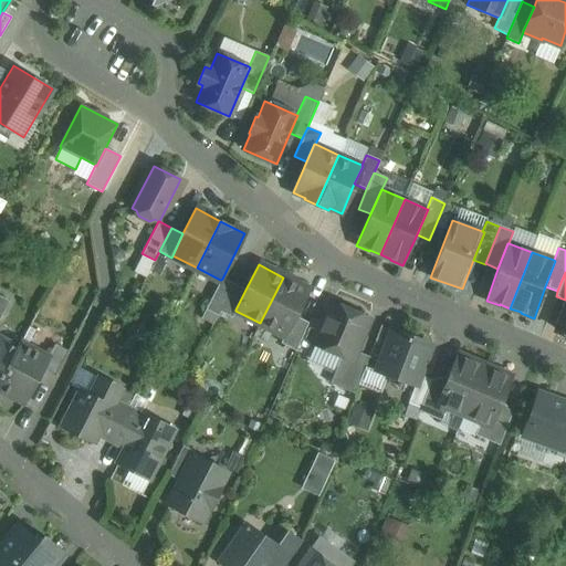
[(283,278),(260,323),(284,335),(295,316),(308,290),(283,278)]
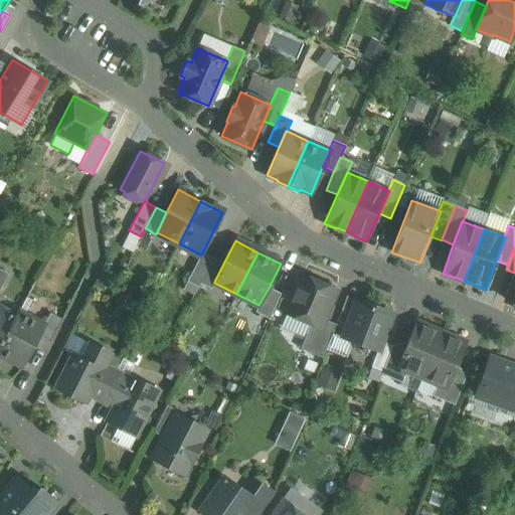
[(200,254),(187,282),(198,288),(200,284),(213,259),(202,253),(201,254),(200,254)]
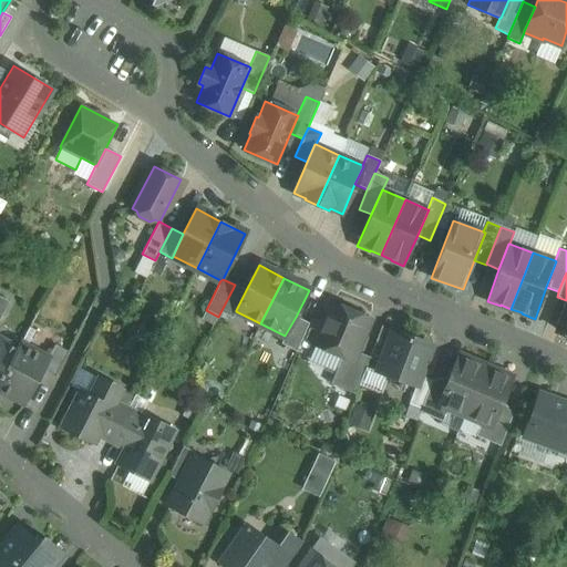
[(235,285),(220,312),(233,318),(236,311),(236,310),(246,290),(235,285)]
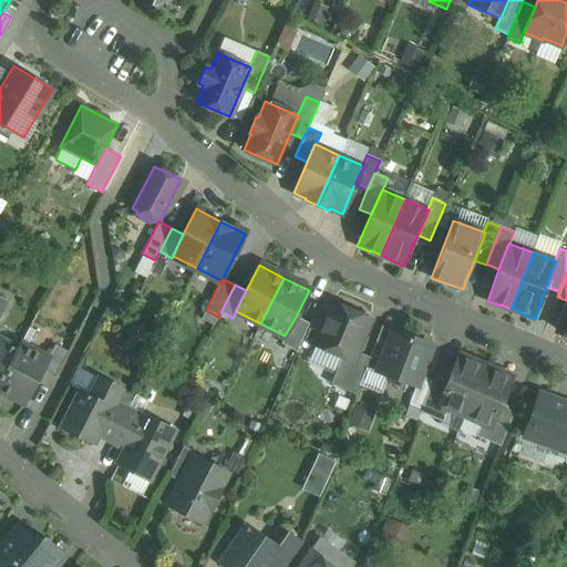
[(0,296),(0,319),(9,301),(0,296)]
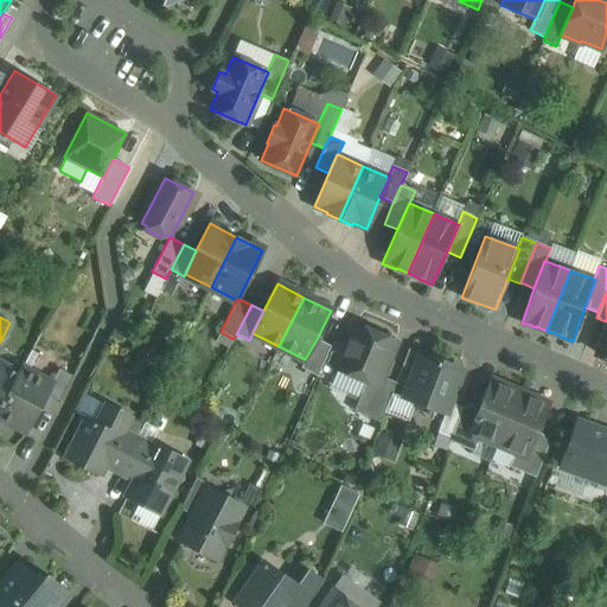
[(395,340),(356,325),(337,369),(365,382),(376,385),(381,376),(395,340)]
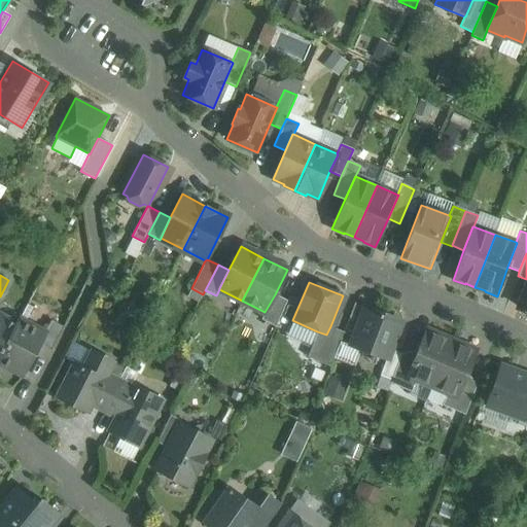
[(287,301),(275,294),(265,312),(261,319),(275,326),(287,301)]
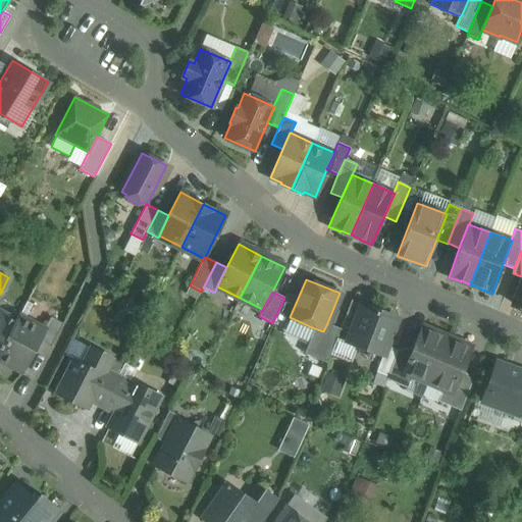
[(397,317),(362,305),(349,343),(357,346),(357,347),(359,352),(365,354),(370,352),(371,351),(382,355),(385,346),(397,317)]
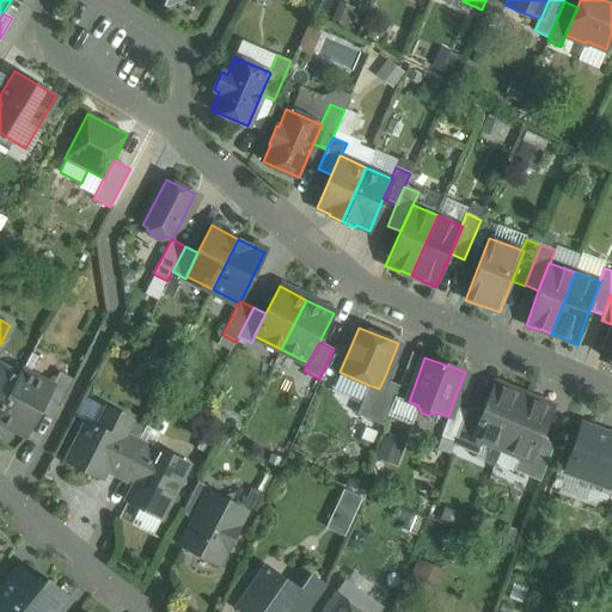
[(19,377),(0,366),(0,412),(19,377)]
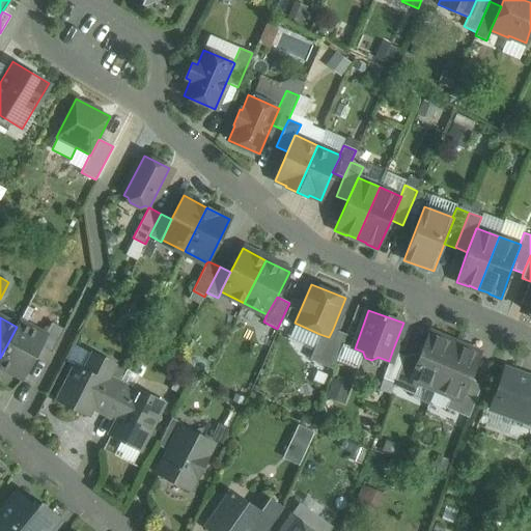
[(45,335),(19,322),(17,327),(0,358),(0,364),(23,378),(39,346),(46,335),(45,335)]
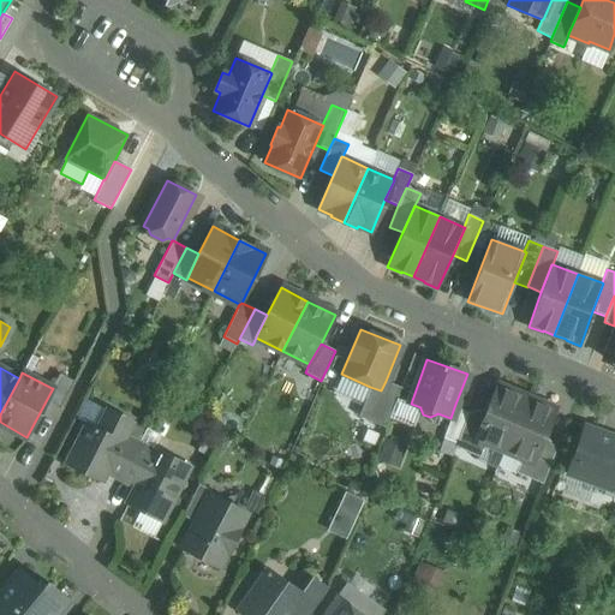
[(75,381),(60,374),(52,388),(53,388),(46,401),(59,408),(75,381)]
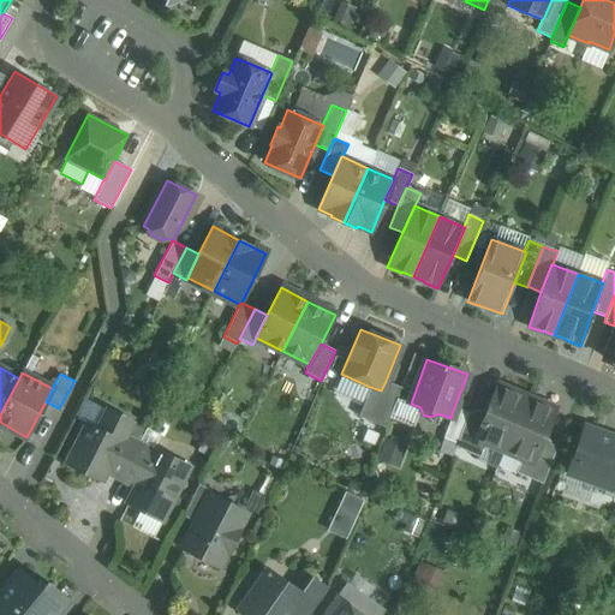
[(381,390),(370,387),(358,416),(386,428),(400,387),(386,381),(381,390)]
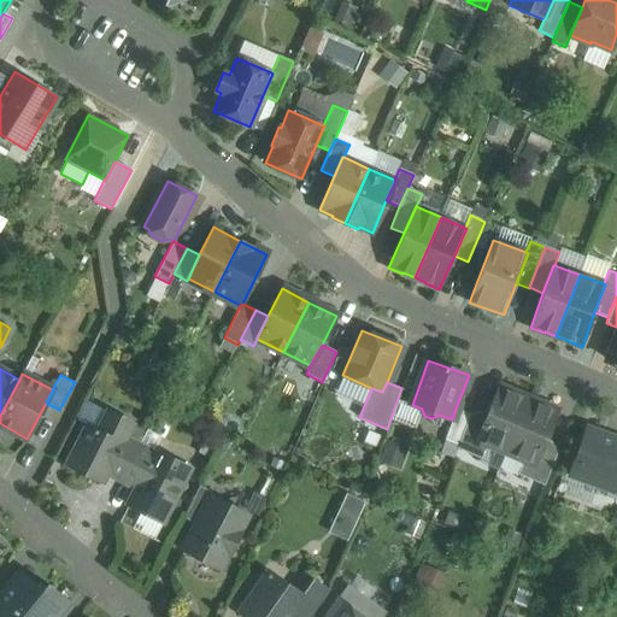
[(528,400),(499,387),(485,419),(476,440),(487,445),(505,452),(528,400)]
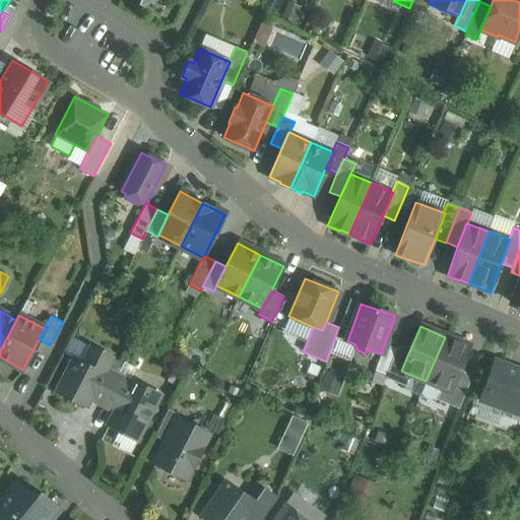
[(469,347),(445,337),(426,381),(441,387),(451,391),(458,375),(469,347)]
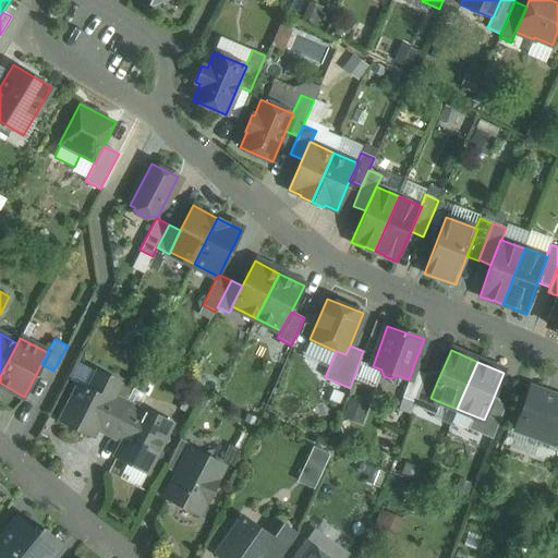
[(409,379),(402,398),(414,402),(425,374),(412,370),(409,379)]
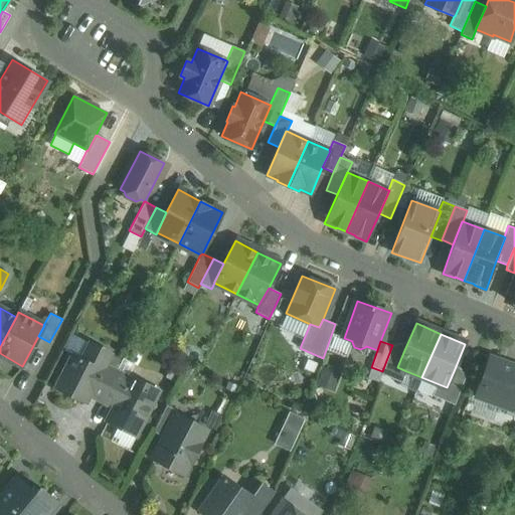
[(89,343),(80,359),(71,355),(55,387),(86,402),(93,389),(105,365),(110,355),(111,354),(89,343)]
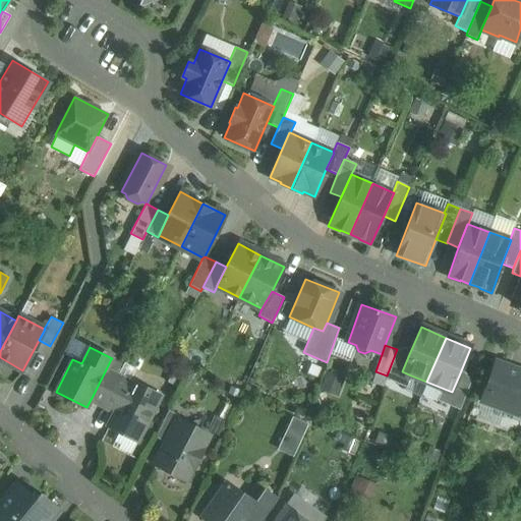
[(409,354),(397,349),(387,375),(386,379),(406,388),(411,375),(402,371),(409,354)]
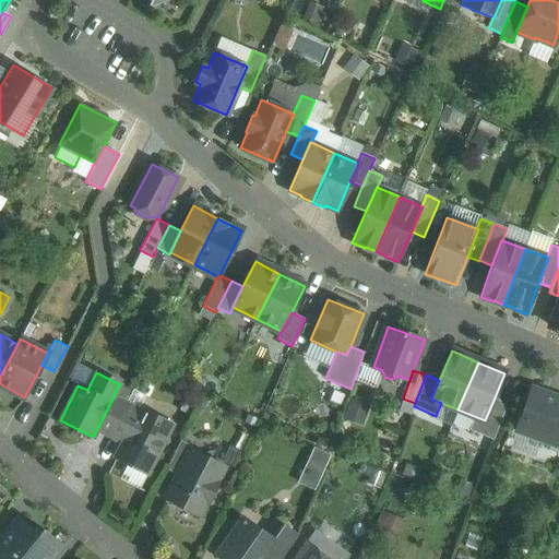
[(130,391),(119,385),(114,396),(125,402),(130,391)]
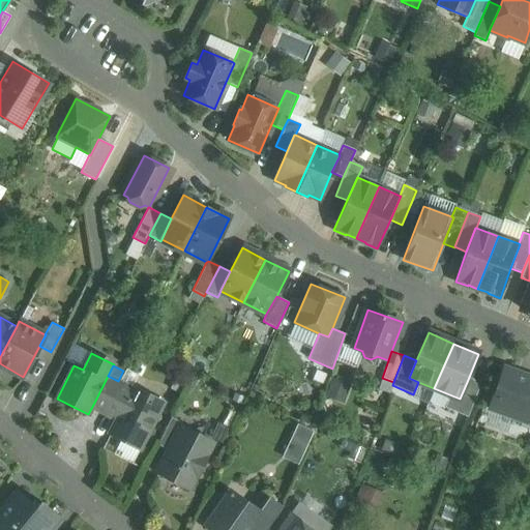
[(504,369),(491,403),(490,408),(526,421),(529,410),(529,377),(528,377),(529,375),(518,372),(517,373),(504,369)]
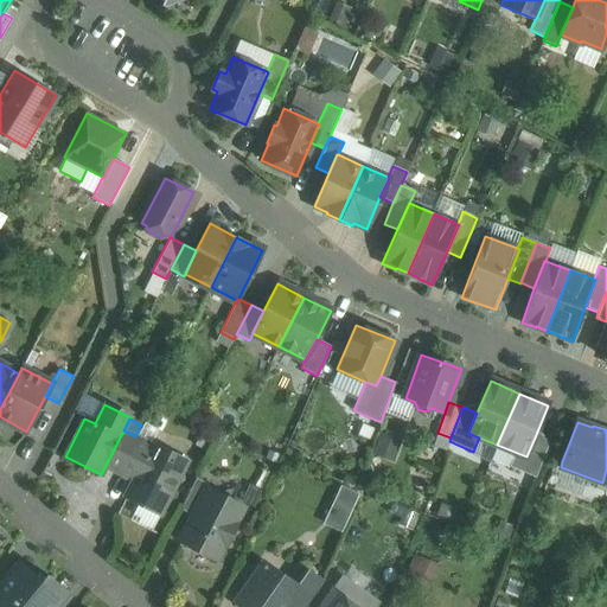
[(123,430),(109,459),(122,466),(138,438),(135,436),(123,430)]
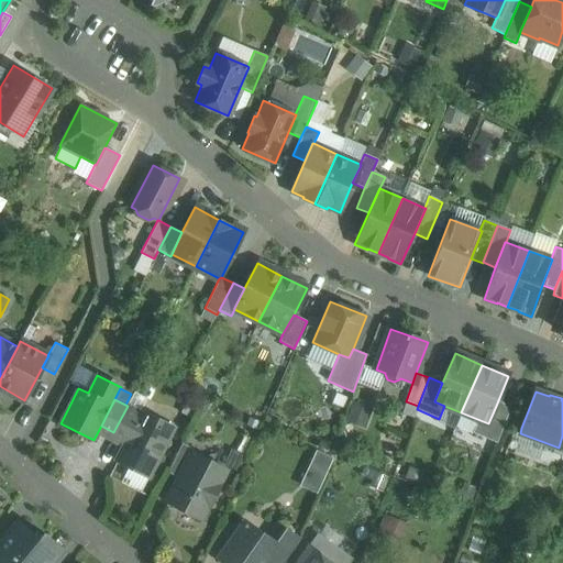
[(174,428),(141,410),(140,412),(128,406),(113,432),(110,440),(122,446),(116,460),(148,477),(174,428)]
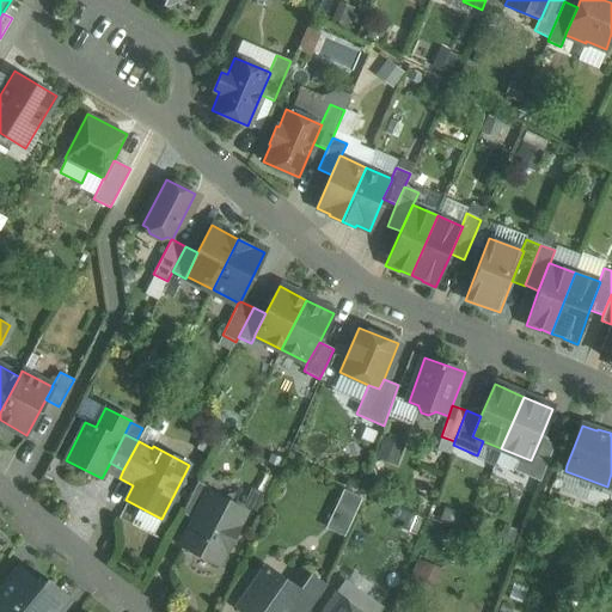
[(531,460),(519,456),(513,470),(540,482),(554,447),(539,441),(531,460)]
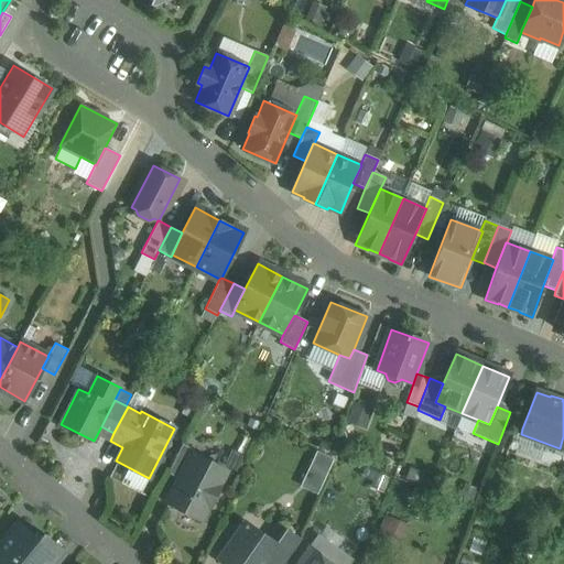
[(183,444),(167,473),(179,479),(193,453),(194,453),(195,451),(183,444)]
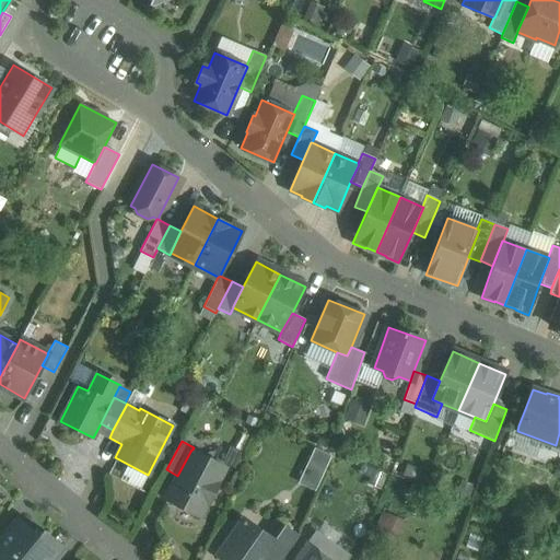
[(315,446),(301,481),(318,489),(333,453),(315,446)]
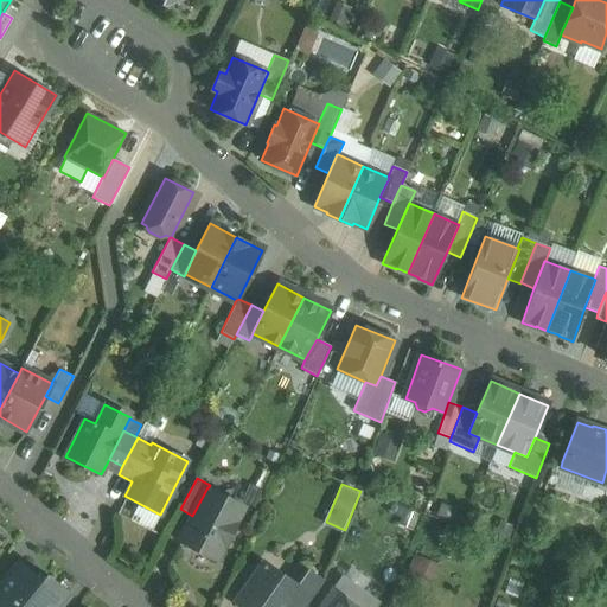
[(209,487),(208,487),(192,516),(179,541),(216,560),(223,545),(225,547),(237,523),(235,522),(243,506),(209,487)]
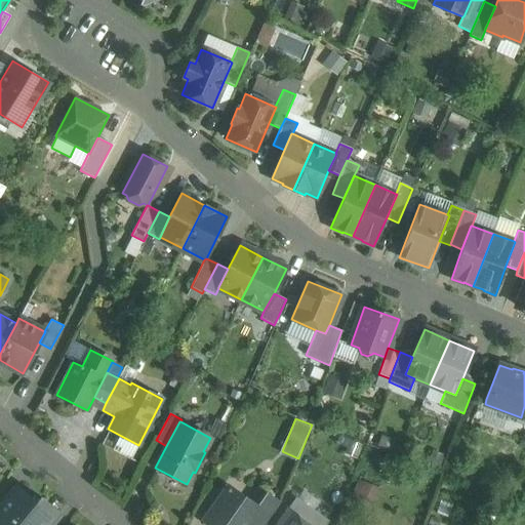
[(15,524),(37,501),(17,485),(0,506),(0,524),(15,524)]
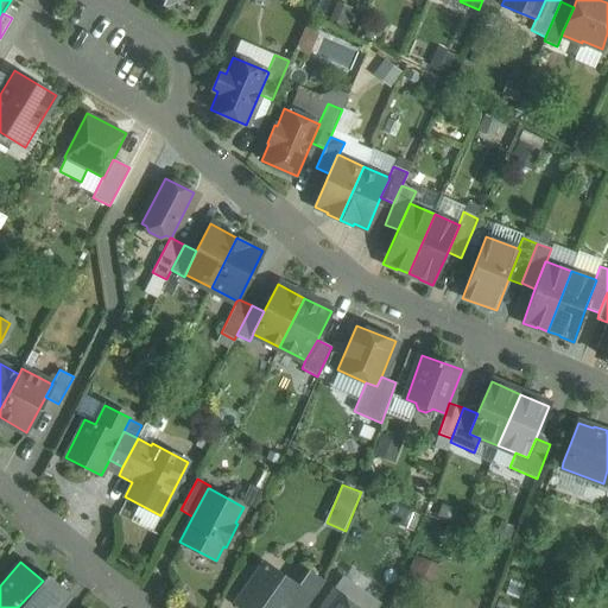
[(264,564),(236,602),(245,607),(285,607),(286,607),(299,589),(298,588),(264,564)]
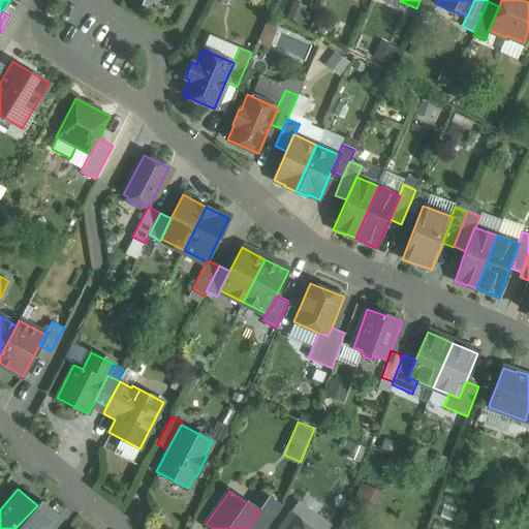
[(266,528),(281,508),(269,499),(259,511),(260,512),(249,528),(250,528),(266,528)]
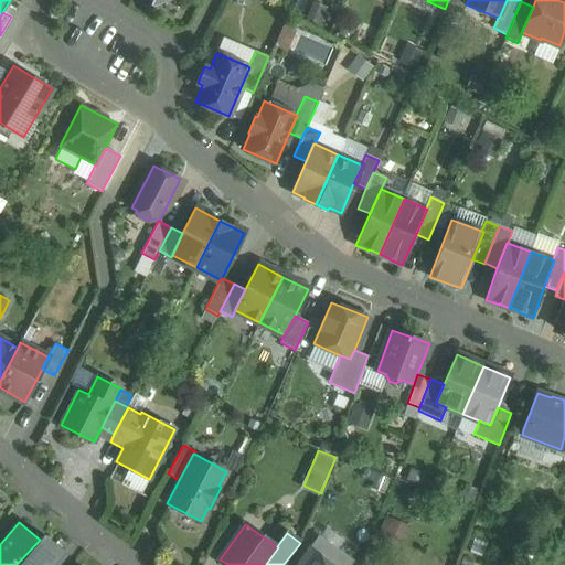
[(40,540),(17,564),(52,564),(64,552),(43,534),(40,540)]
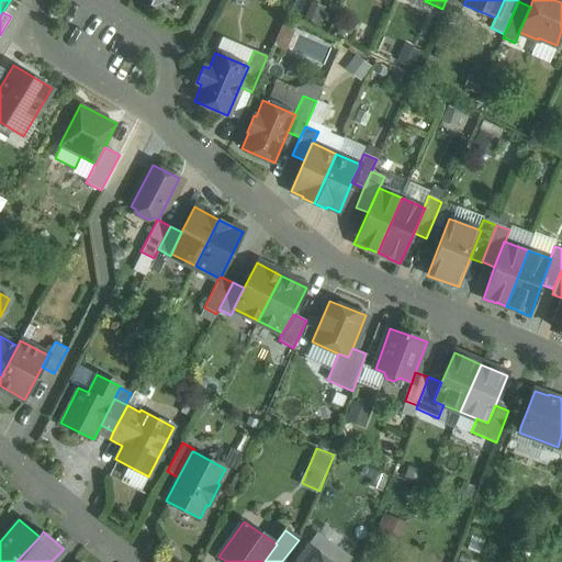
[(344,561),(346,559),(317,538),(311,548),(329,561),(344,561)]
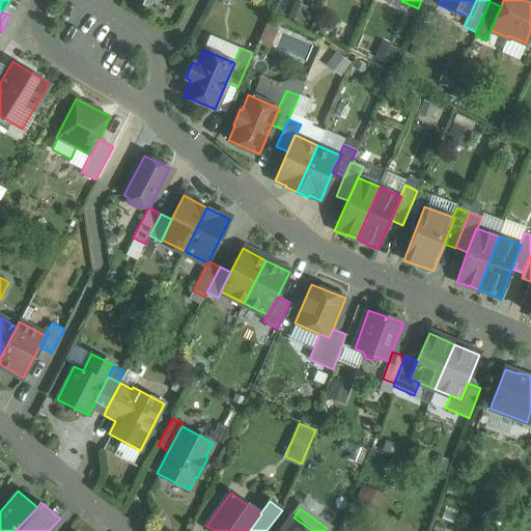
[(311,530),(294,518),(292,518),(282,530),(311,530)]
